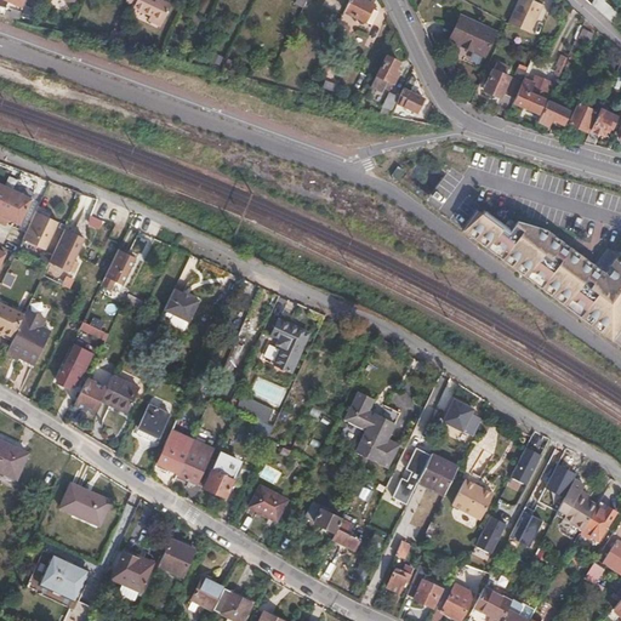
[(9,0),(7,4),(22,10),(26,0),(9,0)]
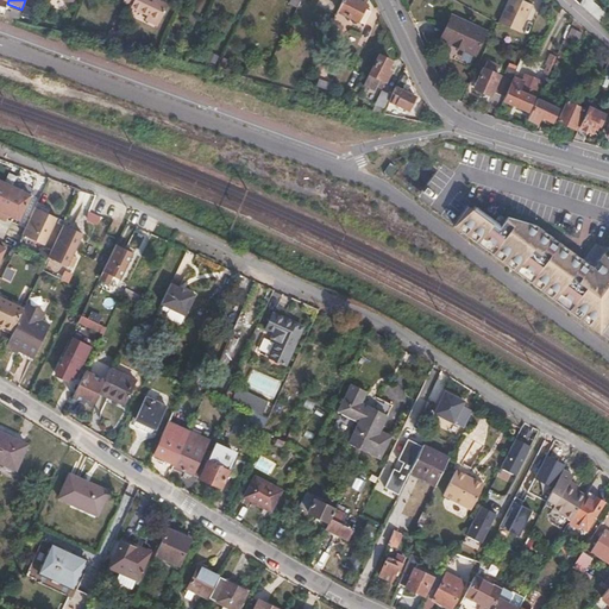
[(124,0),(132,4),(131,7),(149,16),(146,20),(156,25),(167,5),(156,0),(124,0)]
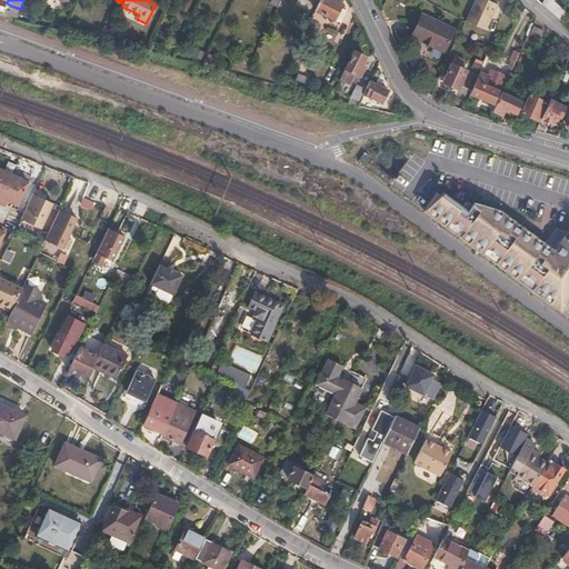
[(291,1),(289,0),(279,0),(275,11),(283,16),(291,1)]
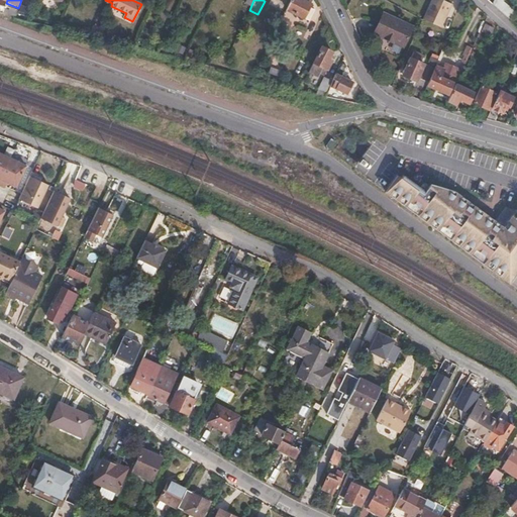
[(310,2),(305,0),(289,0),(286,7),(303,16),(309,6),(310,2)]
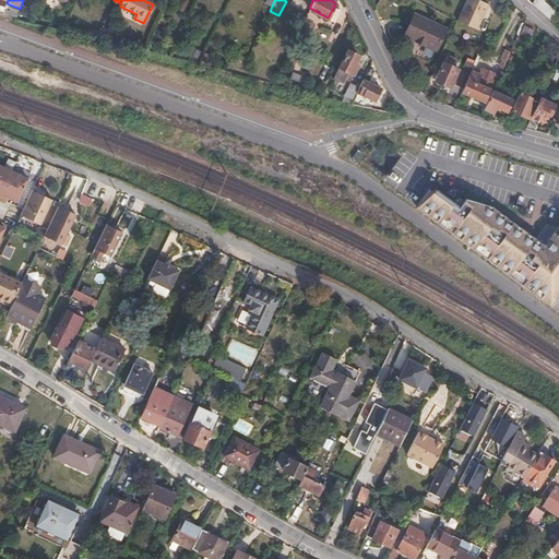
[(477,28),(488,3),(482,0),(466,0),(458,20),(477,28)]
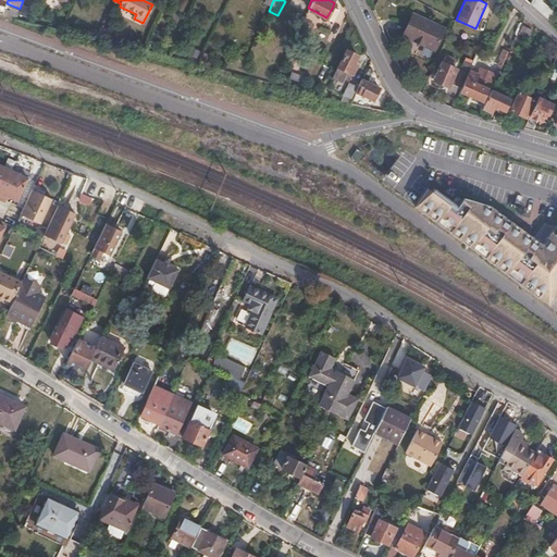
[(549,21),(554,10),(543,0),(531,0),(530,2),(549,21)]
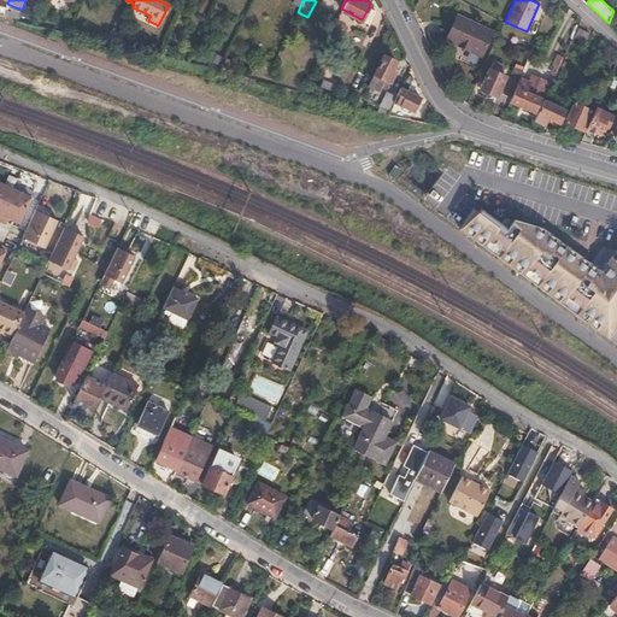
[(369,7),(362,19),(368,22),(374,10),(369,7)]
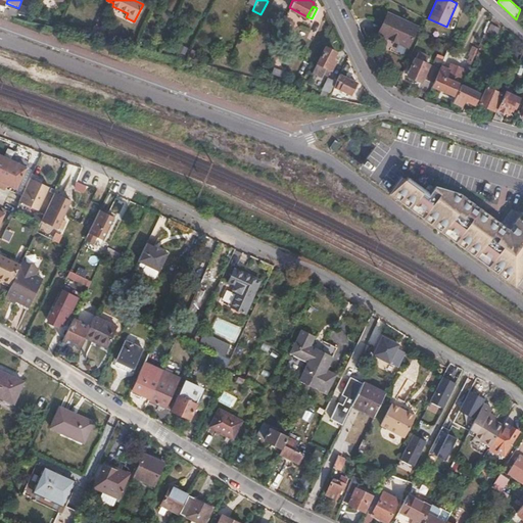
[(417,26),(388,11),(378,33),(408,46),(417,26)]
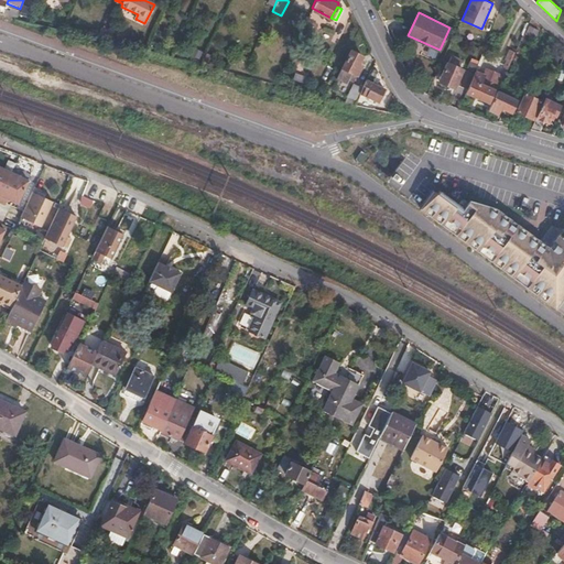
[(102,26),(97,36),(110,40),(115,31),(102,26)]
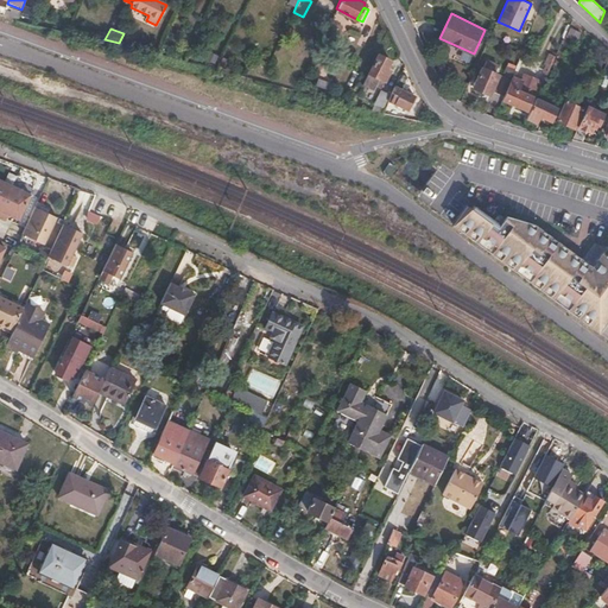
[(577,36),(567,31),(563,37),(574,42),(577,36)]
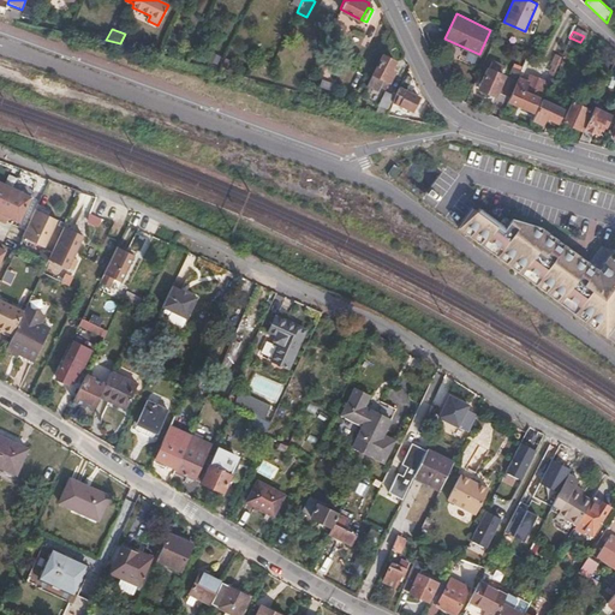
[(614,61),(614,49),(599,37),(595,49),(614,63),(614,61)]
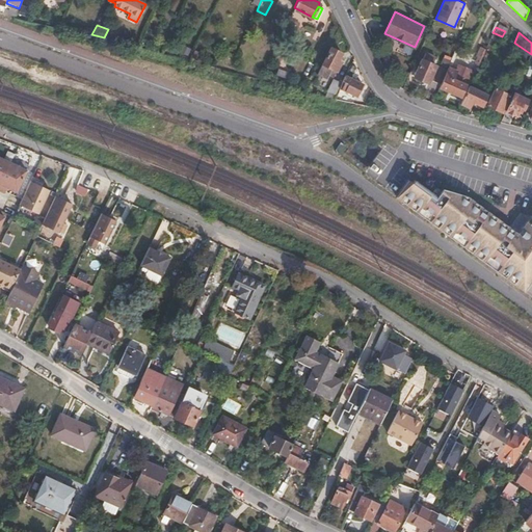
[(338,59),(341,53),(330,47),(317,71),(326,75),(327,72),(334,75),(341,60),(338,59)]
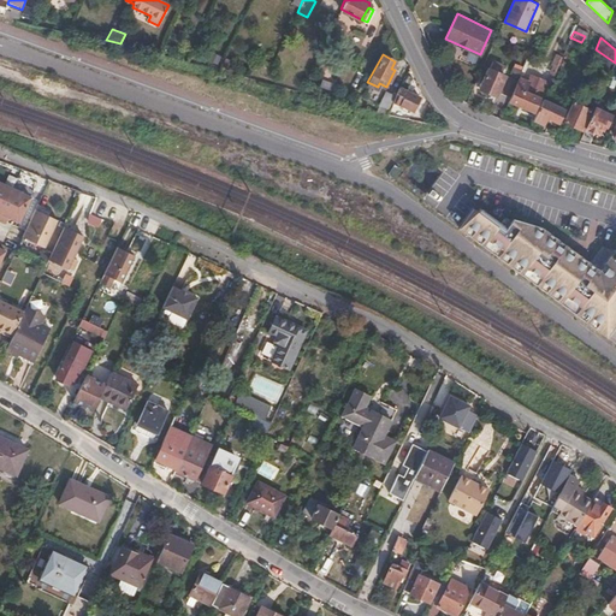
[(481,88),(497,95),(504,76),(499,73),(504,65),(495,60),(481,88)]
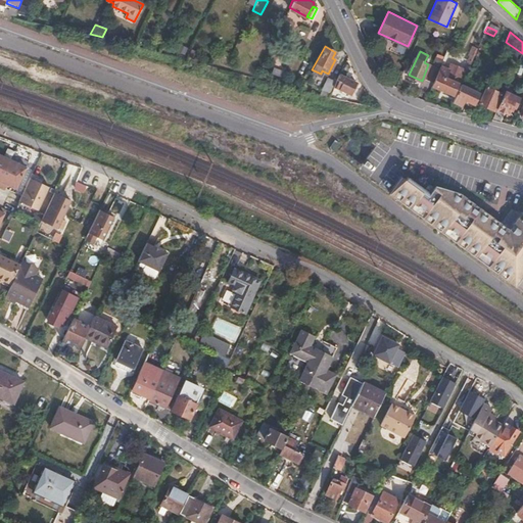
[(445,77),(458,83),(464,68),(450,62),(447,68),(448,68),(445,77)]
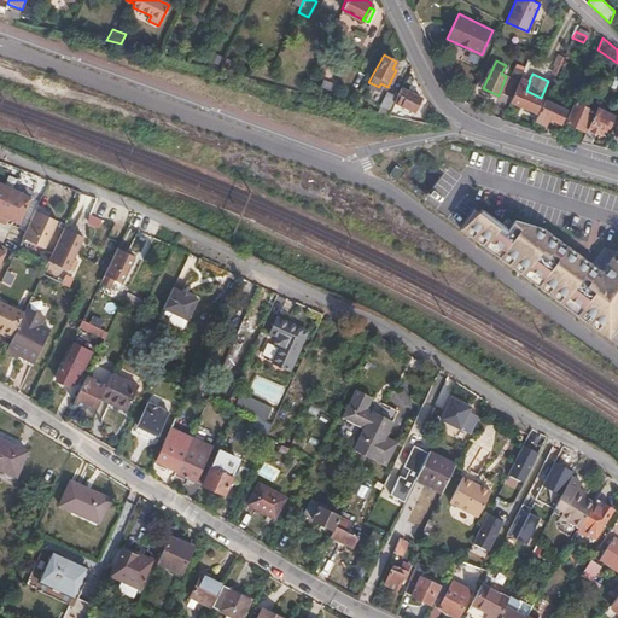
[(513,93),(519,80),(511,76),(505,89),(513,93)]
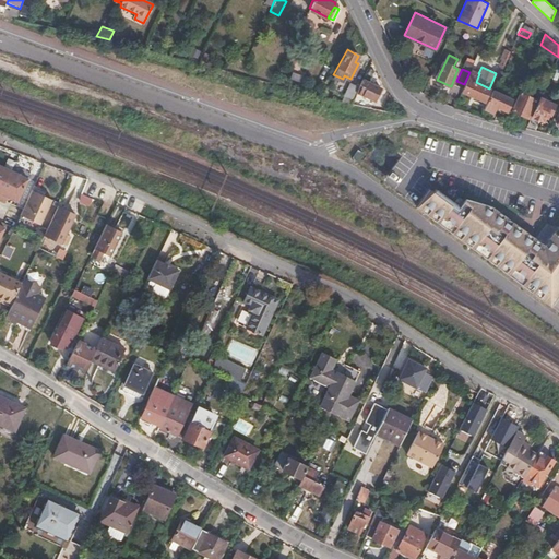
[(478,73),(471,70),(470,72),(464,84),(462,91),(484,100),(489,88),(476,82),(479,73),(478,73)]
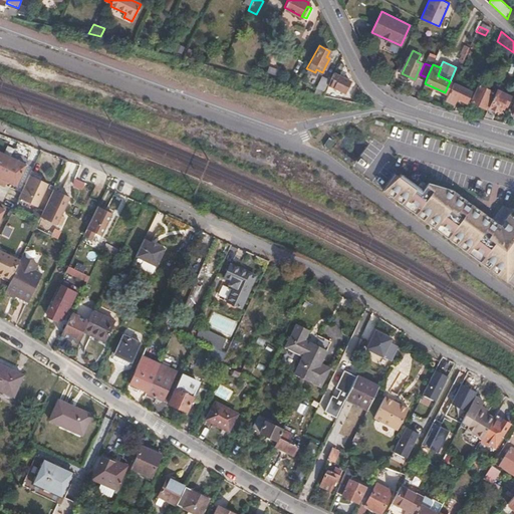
[(332,71),(325,83),(341,92),(348,80),(332,71)]
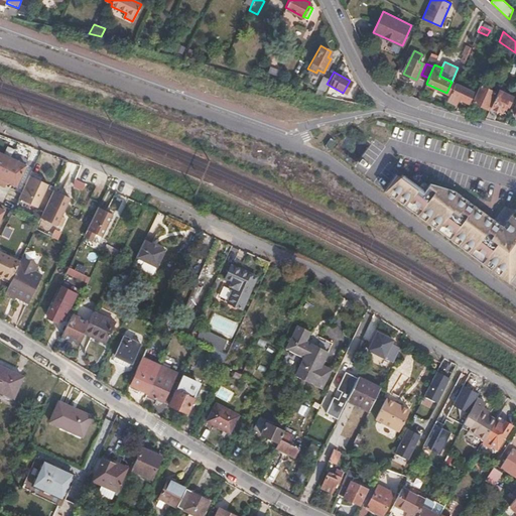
[(455,83),(446,99),(456,103),(457,100),(467,104),(472,91),(455,83)]
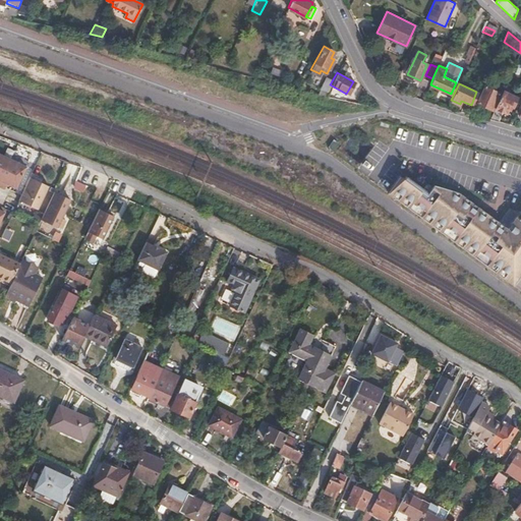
[(483,84),(475,102),(491,109),(499,93),(483,84)]
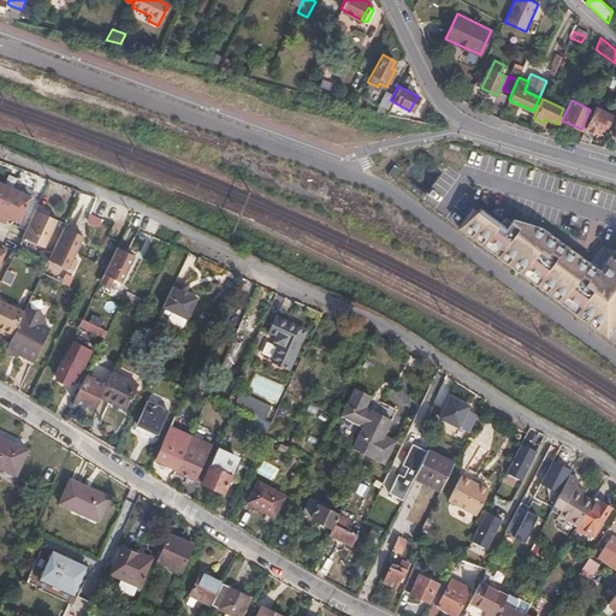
[(597,101),(579,141),(590,143),(594,132),(597,134),(602,124),(610,128),(615,118),(598,108),(600,104),(597,101)]
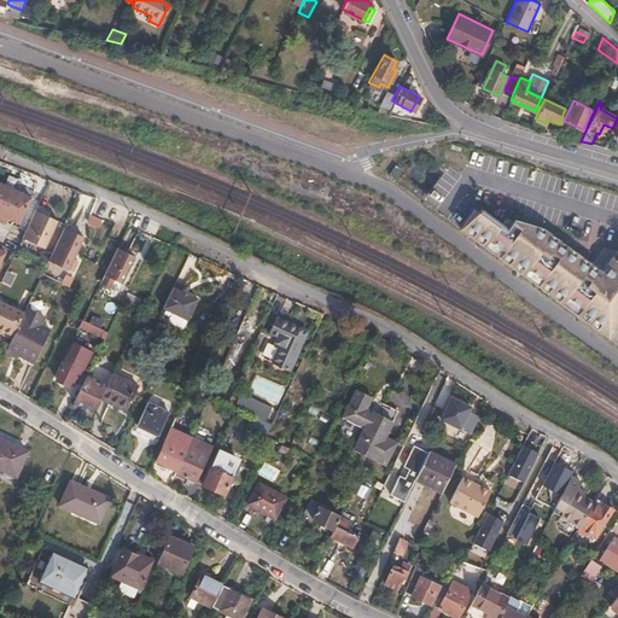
[(401,168),(395,164),(389,173),(395,176),(401,168)]
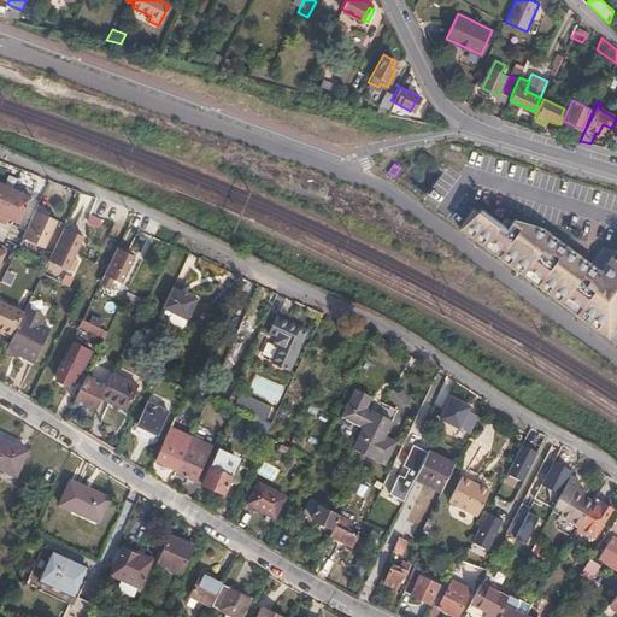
[(4,183),(0,182),(0,219),(6,223),(9,217),(19,222),(31,197),(4,183)]
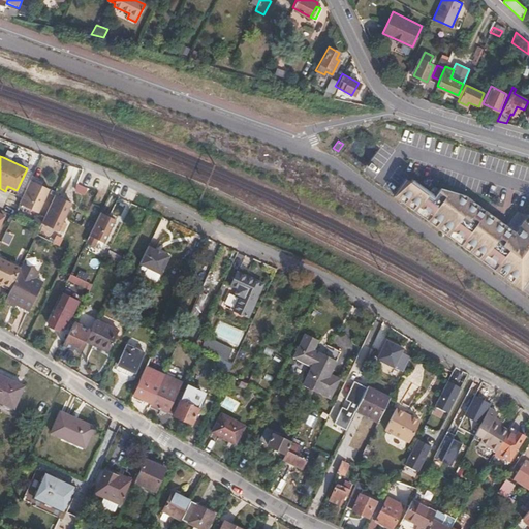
[(493,269),(522,289),(528,280),(528,214),(518,211),(507,225),(465,194),(441,187),(435,195),(412,179),(410,181),(407,179),(395,195),(414,211),(415,209),(428,218),(428,220),(447,235),(448,234),(461,243),(460,244),(480,259),(481,257),(494,267),(493,269)]
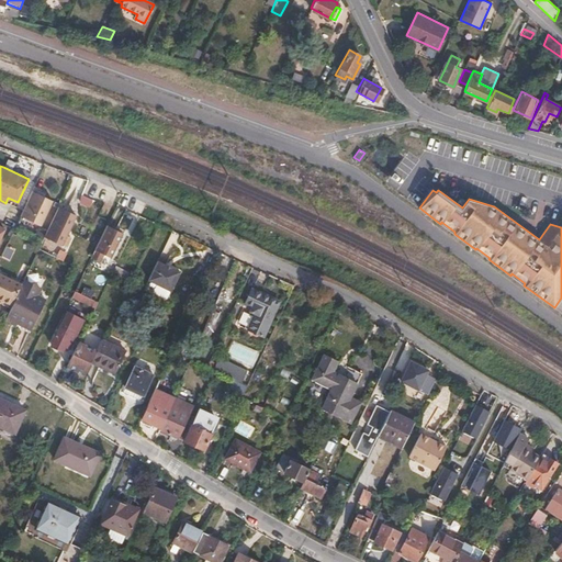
[(53,201),(33,191),(21,215),(42,225),(53,201)]
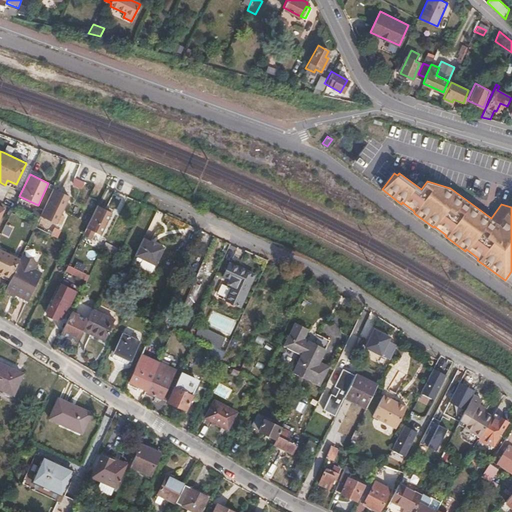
[(70,196),(54,188),(41,216),(57,223),(70,196)]
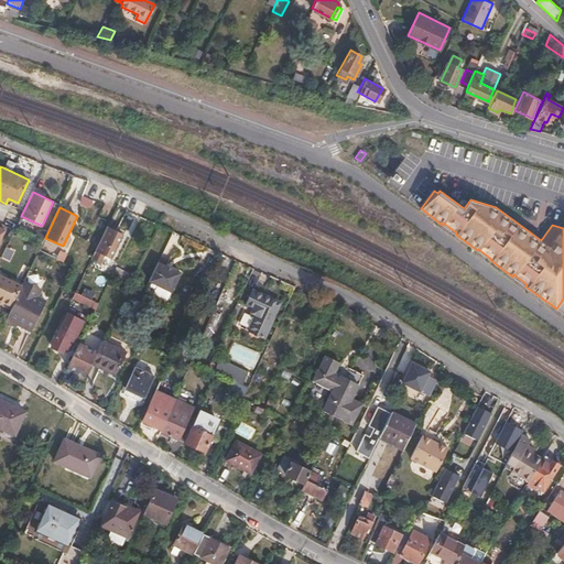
[(111,258),(123,234),(107,226),(91,259),(100,263),(104,255),(111,258)]
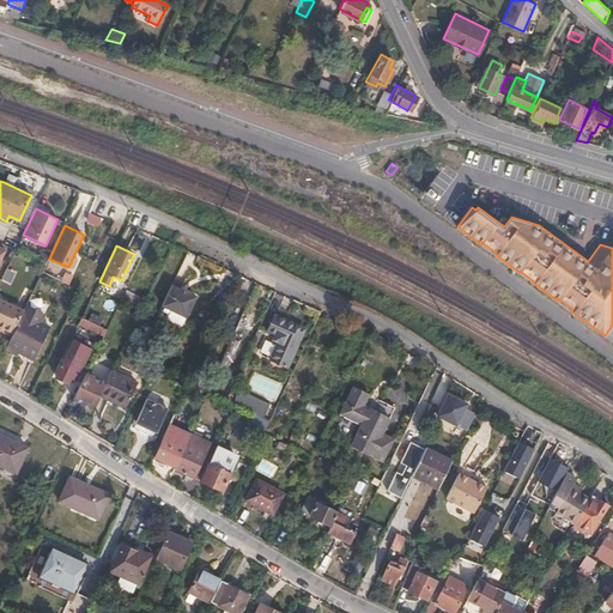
[(59,281),(68,285),(72,275),(62,272),(59,281)]
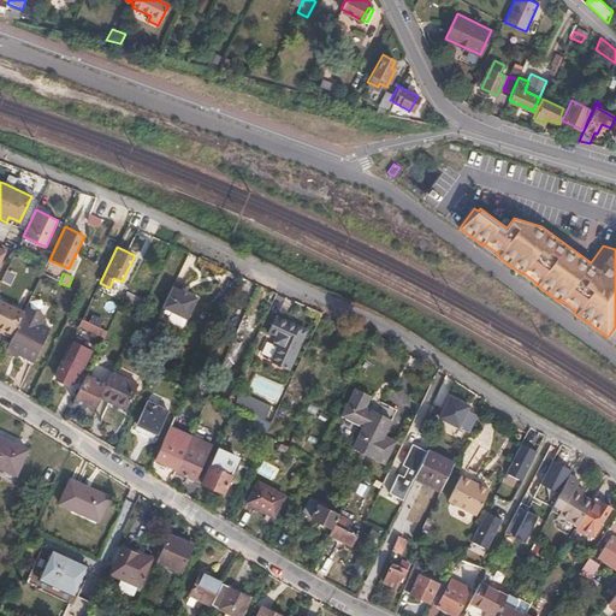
[(197,298),(173,285),(164,306),(188,318),(197,298)]
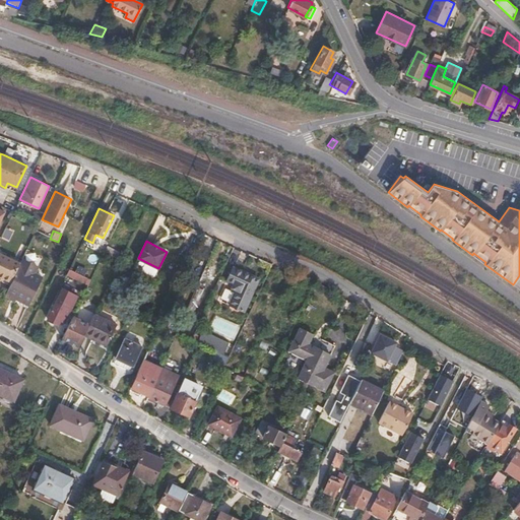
[(121,253),(108,246),(105,251),(118,258),(121,253)]
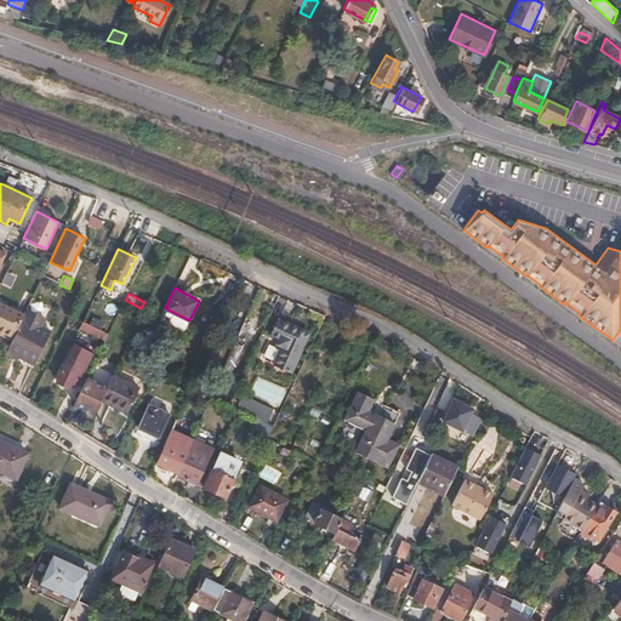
[(24,315),(0,302),(0,337),(3,334),(12,340),(24,315)]
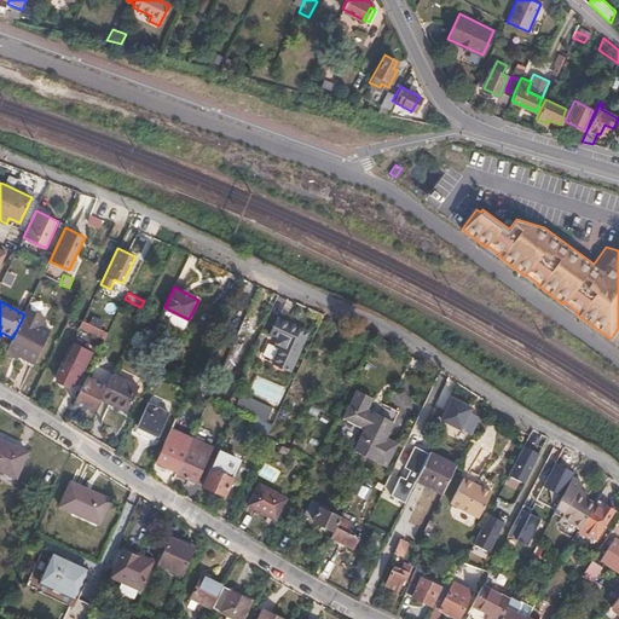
[(22,356),(42,314),(27,307),(24,314),(12,339),(6,352),(16,357),(17,353),(22,356)]
